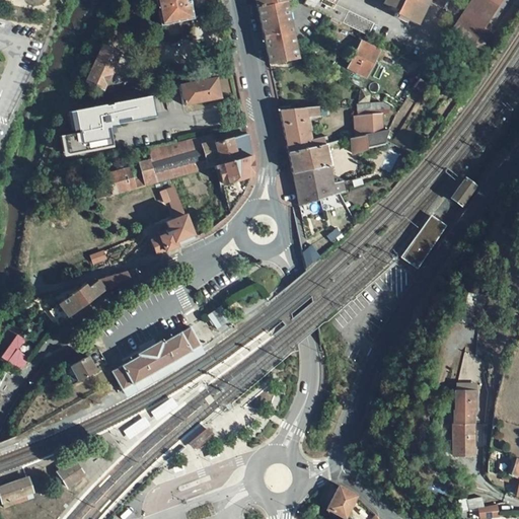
[(189,0),(155,0),(160,25),(193,18),(189,0)]
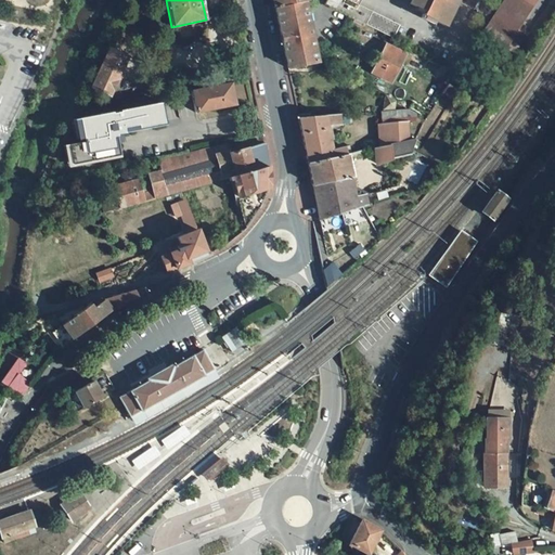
[(359,5),(348,0),(326,0),(324,4),(352,18),(394,39),(399,25),(359,5)]
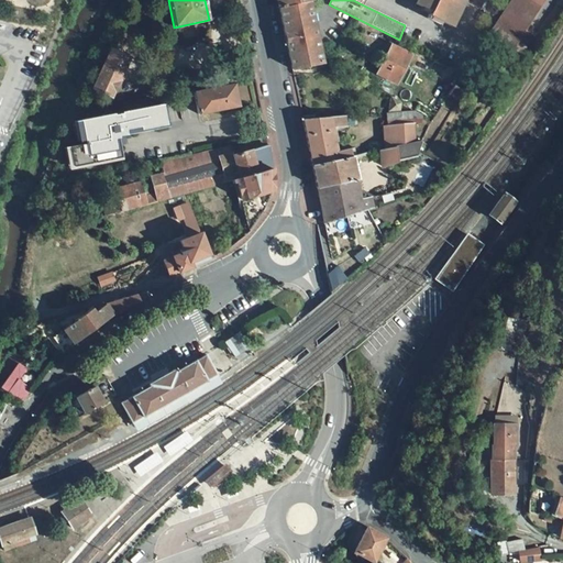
[(416,0),(415,3),(430,11),(428,15),(451,28),(463,1),(461,0),(416,0)]
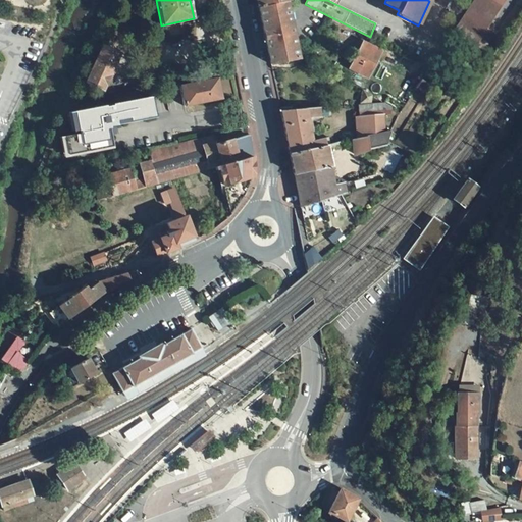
[(475,0),(453,35),(474,49),(499,13),(493,10),(500,0),(475,0)]
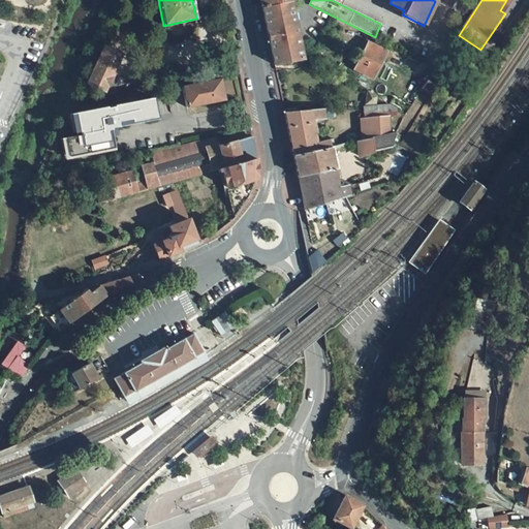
[(290,2),(262,7),(274,66),(303,60),(297,31),(290,2)]
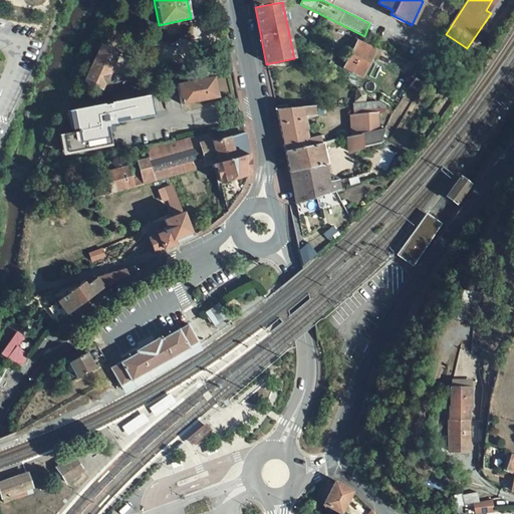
[(357,41),(343,67),(362,77),(375,50),(357,41)]
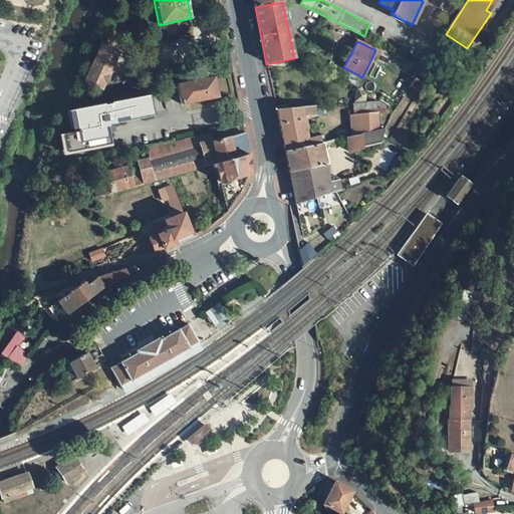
[(118,53),(101,46),(85,80),(91,83),(101,88),(118,53)]
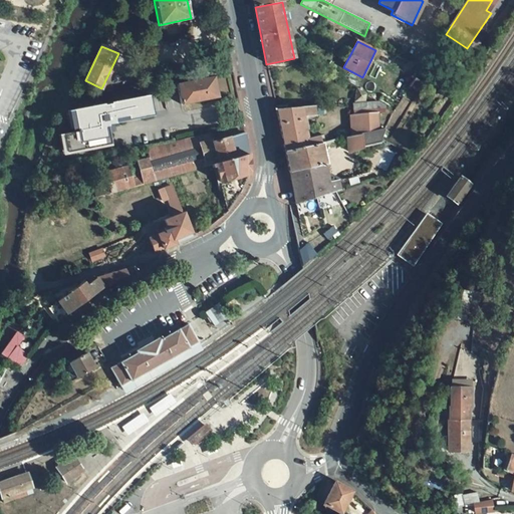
[(214,77),(177,84),(181,104),(218,97),(214,77)]
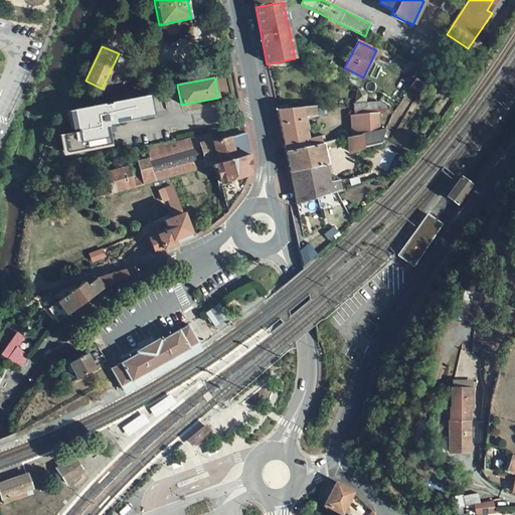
[(419,93),(425,82),(417,78),(410,89),(419,93)]
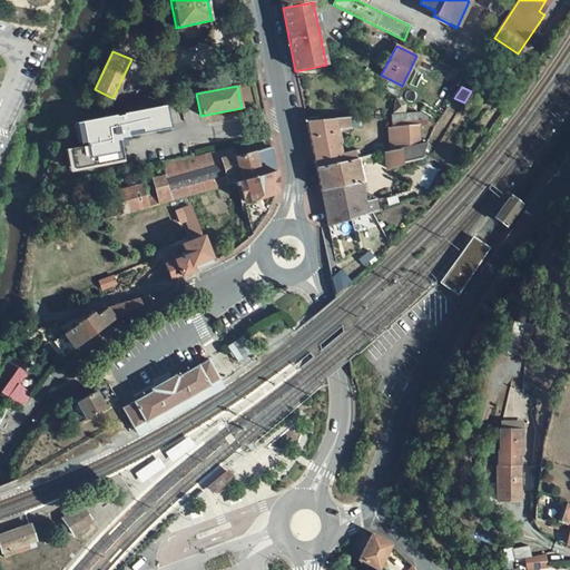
[(477,96),(471,91),(464,102),(471,106),(477,96)]
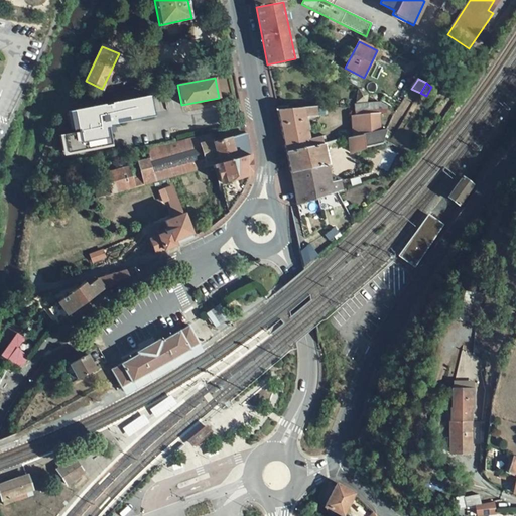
[(367,94),(359,89),(357,103),(366,102),(367,94)]
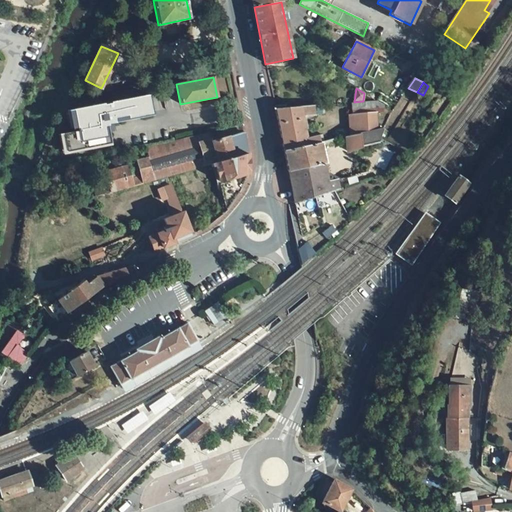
[(64,134),(67,152),(111,144),(108,127),(115,126),(114,123),(155,115),(151,95),(77,109),(81,127),(82,127),(83,130),(64,134)]
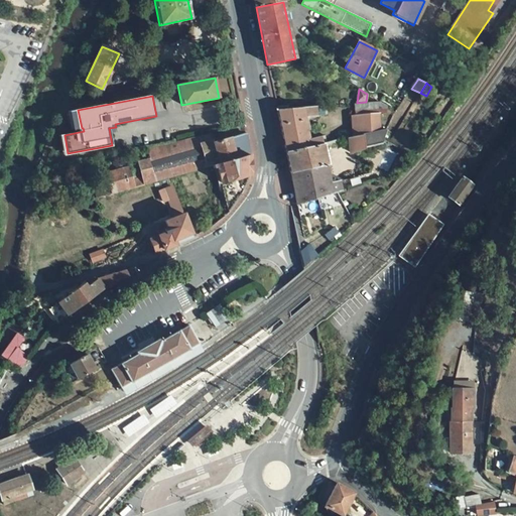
[(316,106),(277,109),(287,152),(320,144),(319,137),(307,139),(303,116),(317,116),(316,106)]
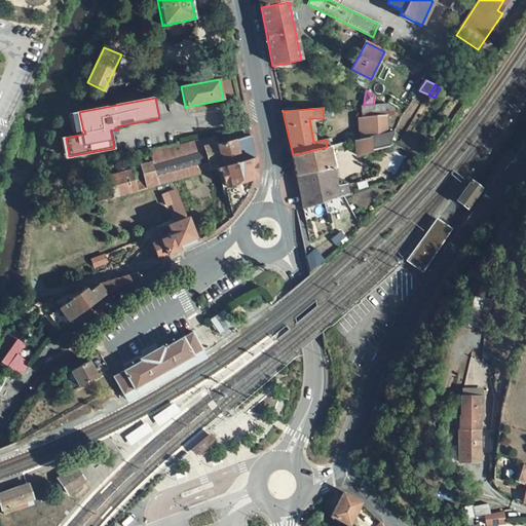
[(83,130),(79,112),(75,113),(78,132),(83,130)]
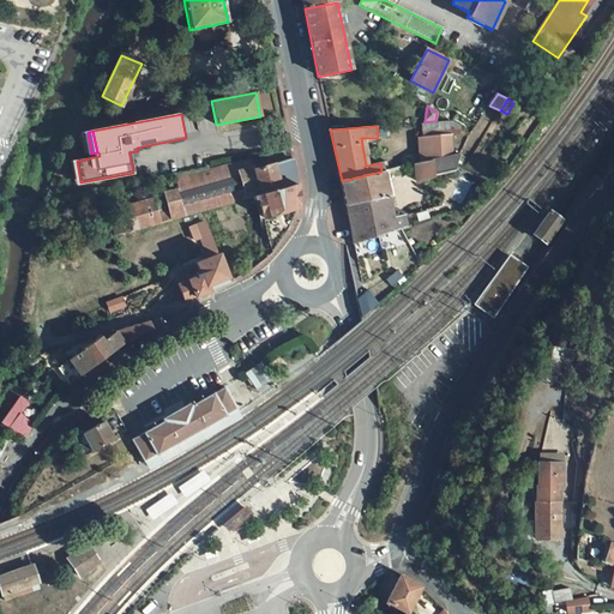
[(459,174),(457,154),(455,155),(452,133),(416,138),(420,163),(413,163),(415,180),(459,174)]
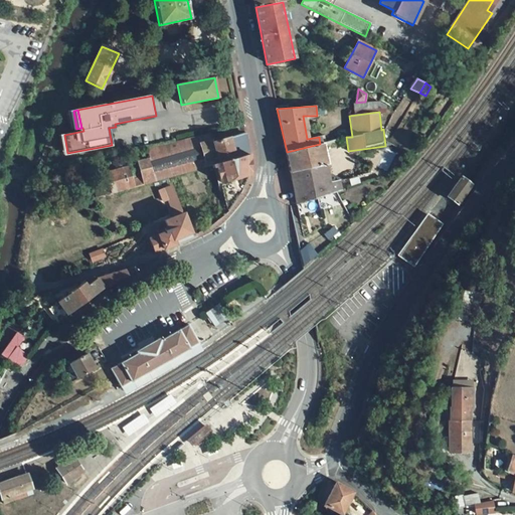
[(200,136),(148,148),(150,159),(138,162),(141,177),(144,185),(161,180),(169,178),(172,177),(212,166),(211,165),(249,154),(245,133),(213,142),(211,133),(200,136)]
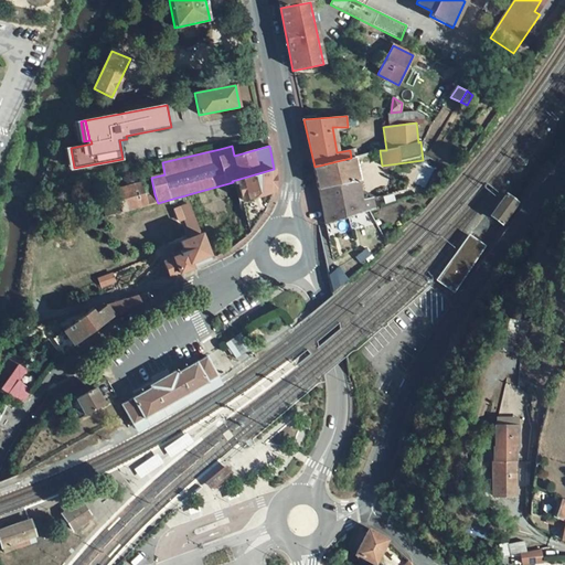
[(351,158),(315,167),(327,225),(375,210),(373,199),(363,201),(351,158)]
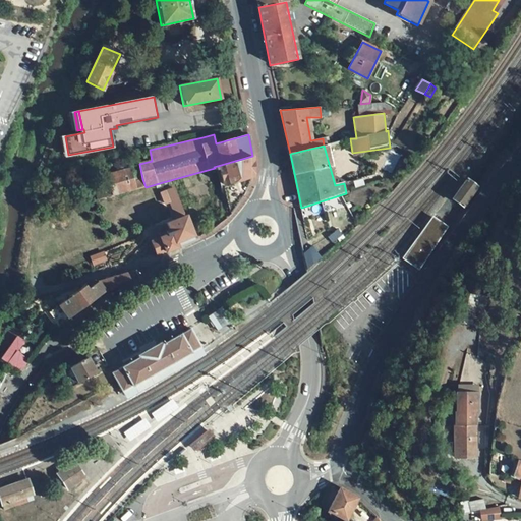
[(252,156),(214,167),(215,168),(216,170),(218,169),(223,186),(252,178),(252,156)]
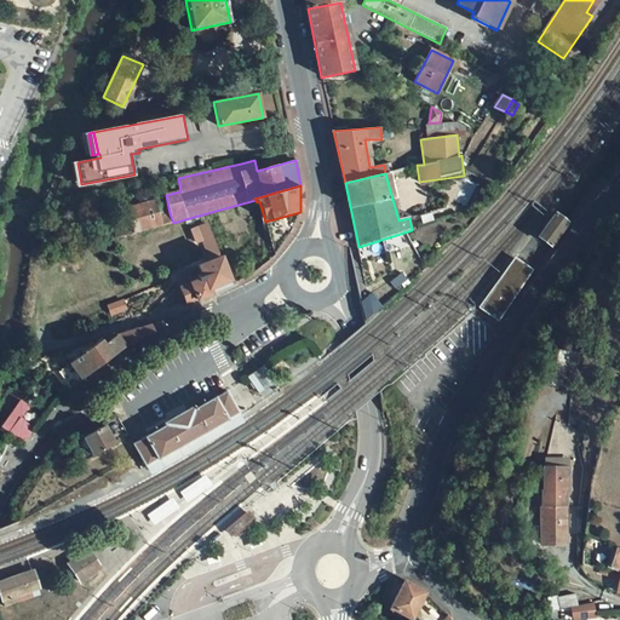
[(155,200),(126,210),(133,234),(164,225),(160,217),(155,200)]
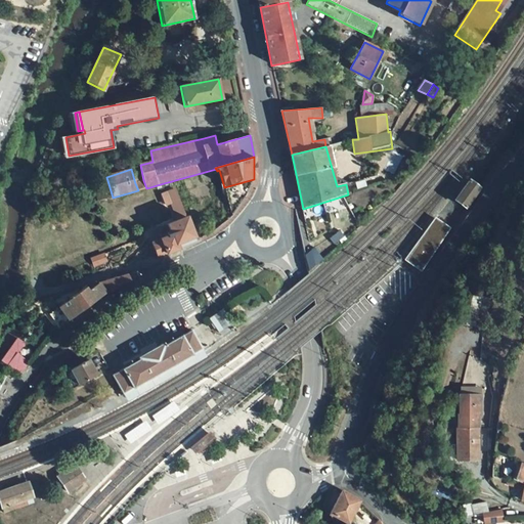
[(466,178),(451,199),(455,202),(465,208),(466,209),(480,188),(479,187),(470,181),(466,178)]
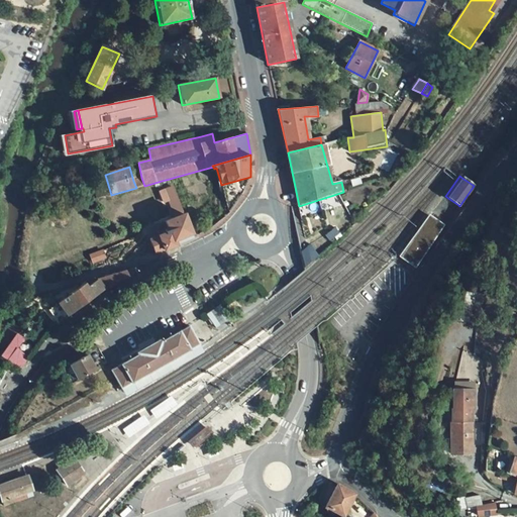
[(141,178),(133,181),(136,188),(144,186),(141,178)]
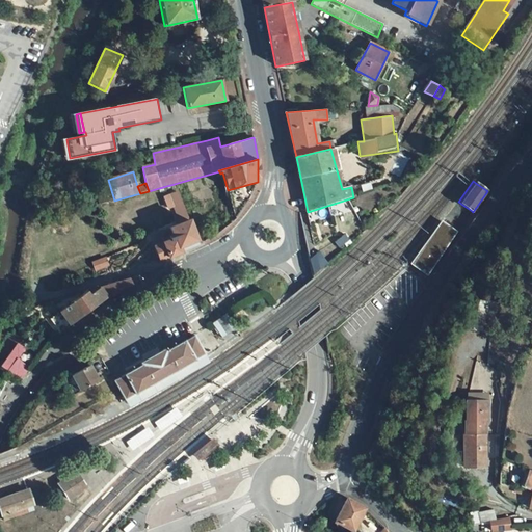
[(175,184),(166,186),(182,223),(189,221),(175,184)]
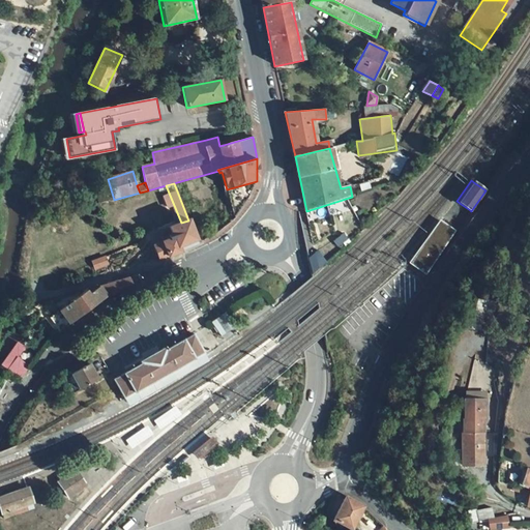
[(181,223),(170,228),(172,232),(174,236),(153,244),(159,260),(182,252),(180,246),(197,240),(188,221),(181,223)]
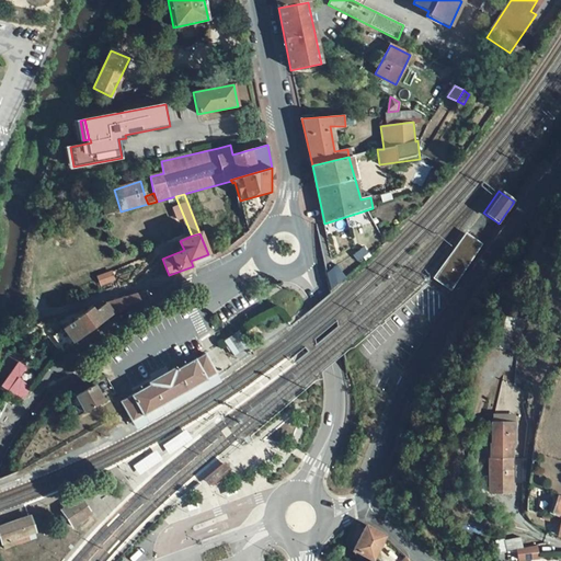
[(467,237),(437,279),(454,290),(482,247),(467,237)]
